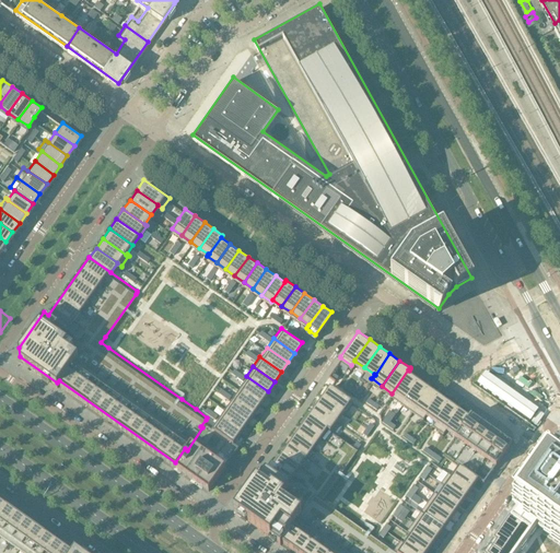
[(408,369),(392,393),(403,400),(419,377),(409,371),(408,369)]
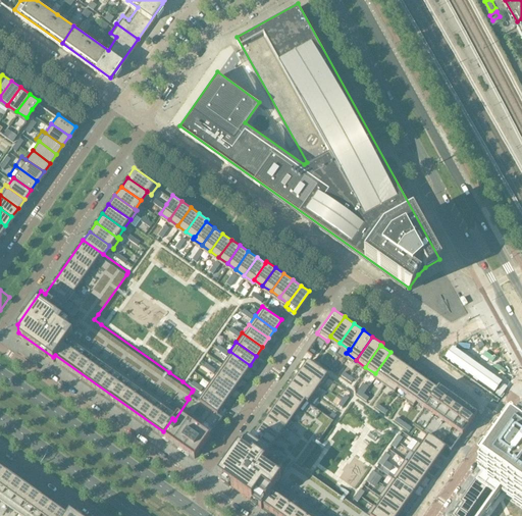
[(229,351),(223,360),(243,374),(250,365),(229,351)]
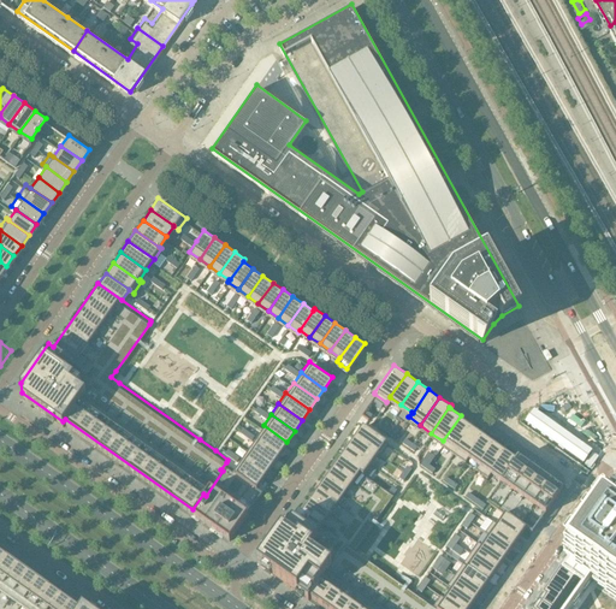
[(461,415),(443,441),(454,449),(472,423),(461,415)]
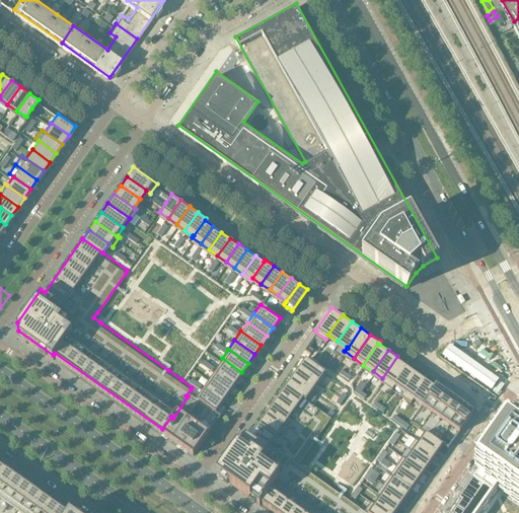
[(305,355),(299,364),(318,378),(320,380),(320,379),(327,370),(305,355)]
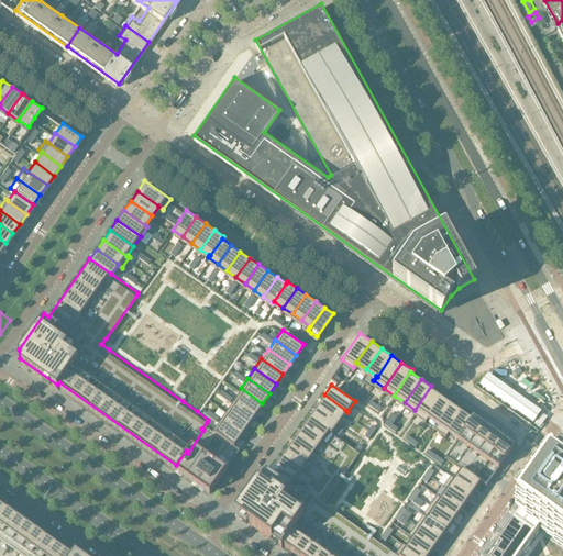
[(431,386),(415,410),(424,417),(441,393),(431,386)]
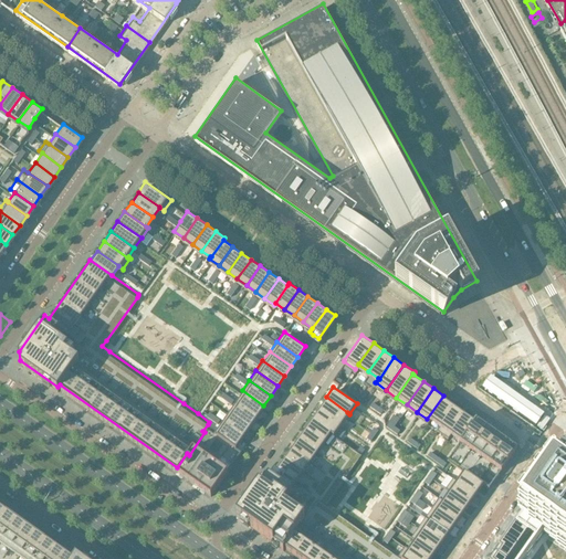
[(242,390),(236,400),(257,415),(263,405),(242,390)]
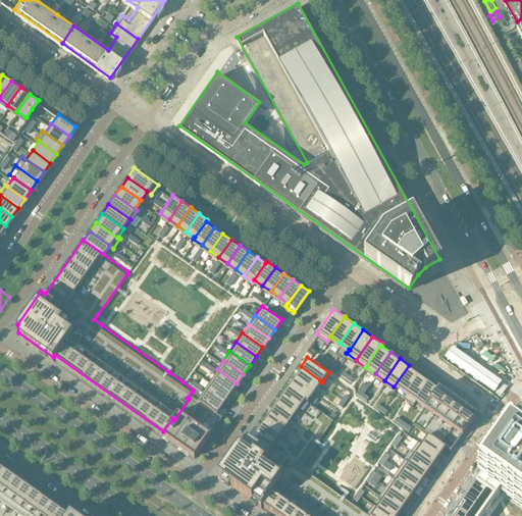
[(409,365),(394,387),(403,394),(419,371),(409,365)]
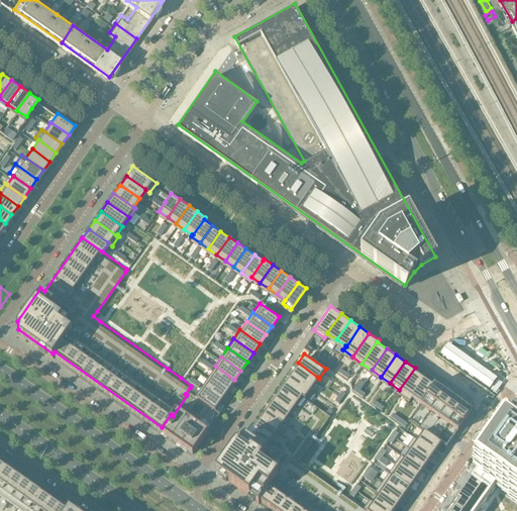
[(298,363),(292,372),(311,386),(317,377),(298,363)]
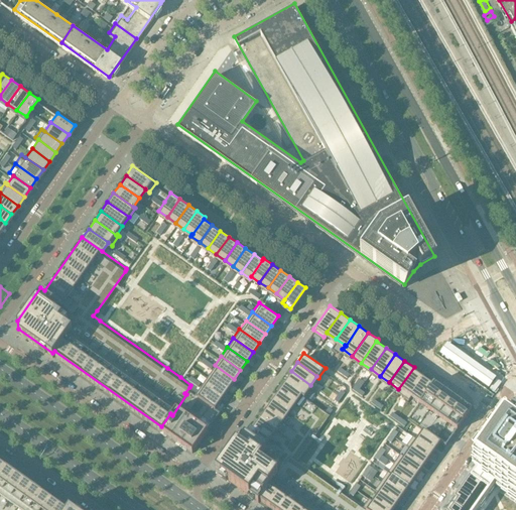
[(215,365),(208,374),(228,387),(234,379),(215,365)]
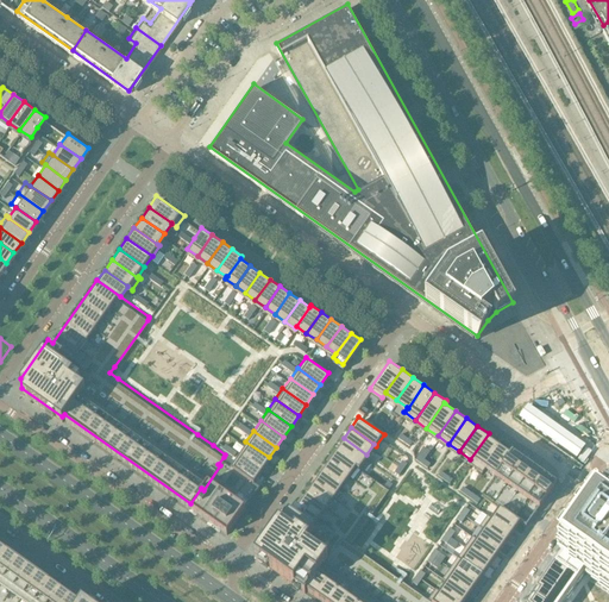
[(489,433),(470,459),(482,468),(485,463),(484,463),(500,441),(489,433)]
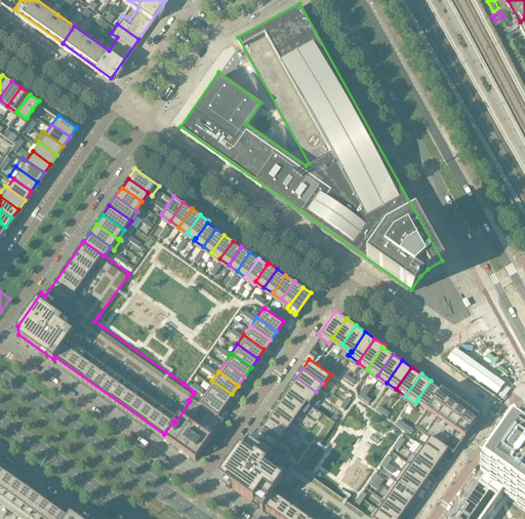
[(296,377),(289,387),(310,400),(316,392),(296,377)]
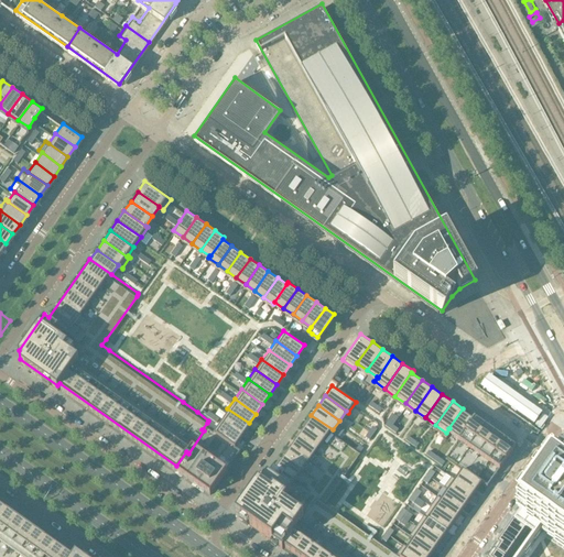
[(227,408),(220,417),(242,433),(249,423),(227,408)]
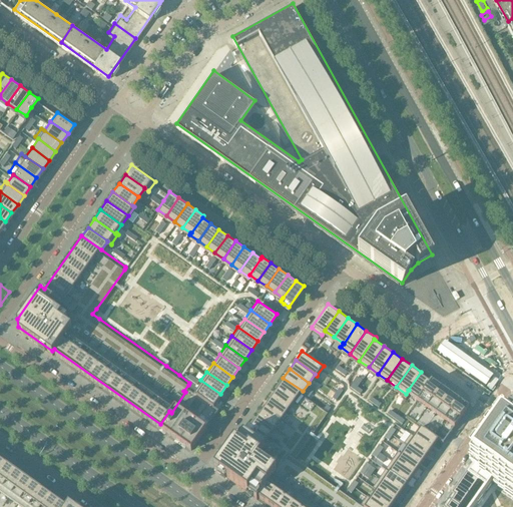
[(357,372),(352,379),(353,379),(357,383),(362,376),(357,372)]
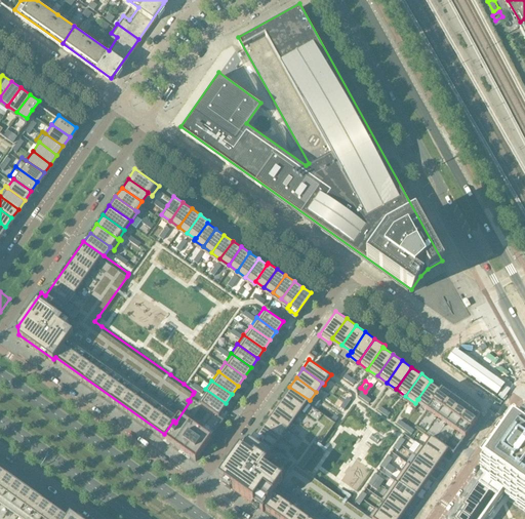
[(431,381),(417,399),(418,399),(428,405),(440,388),(440,387),(431,381)]
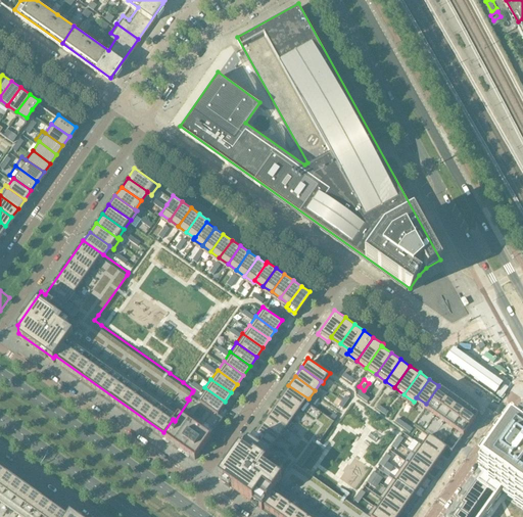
[(426,404),(413,421),(414,422),(416,423),(428,432),(446,444),(452,448),(478,411),(440,384),(439,384),(438,385),(438,386),(426,404)]
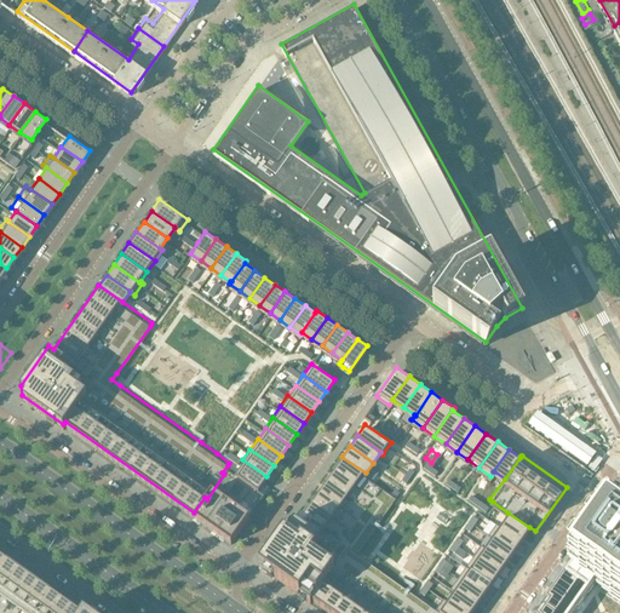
[(265,553),(258,562),(265,567),(273,572),(275,573),(287,582),(299,590),(305,595),(310,599),(311,596),(336,612),(446,612),(435,606),(415,591),(408,586),(369,560),(357,550),(360,545),(391,500),(394,499),(396,494),(366,473),(342,457),(297,521),(291,517),(290,519),(283,527),(280,532),(270,545),(265,553)]
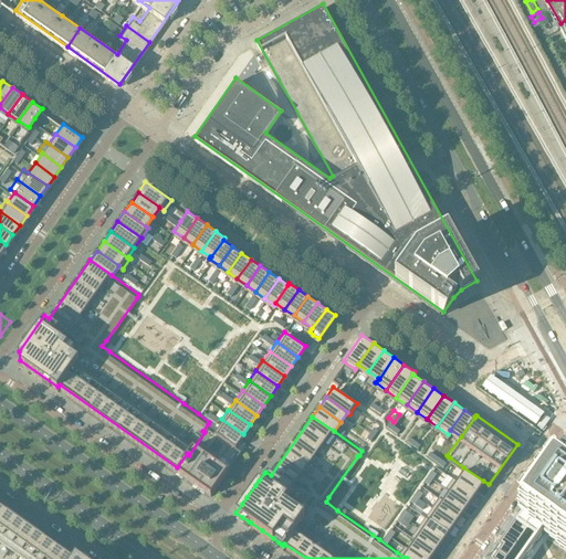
[(221,419),(215,429),(237,443),(243,434),(221,419)]
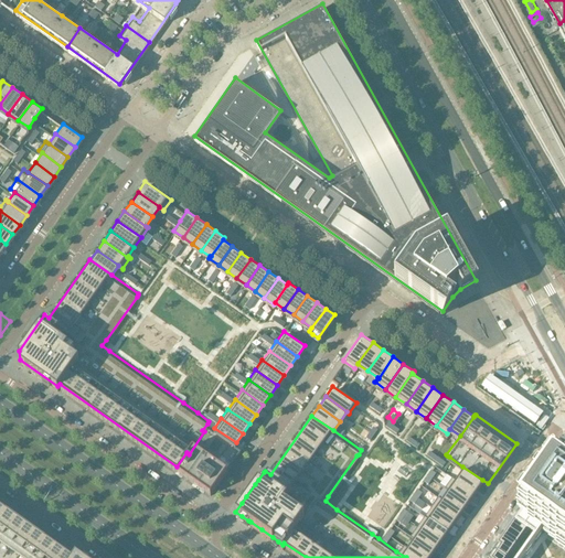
[(187,452),(177,467),(179,469),(182,471),(193,479),(196,481),(201,484),(204,486),(210,491),(241,448),(235,443),(236,442),(214,428),(208,424),(202,430),(204,431),(189,454),(187,452)]
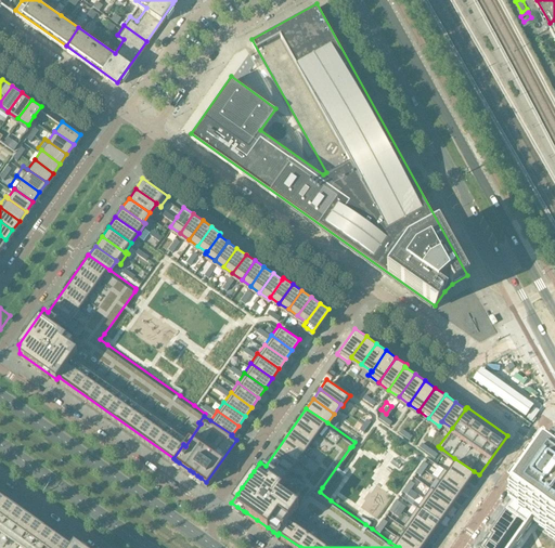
[(448,467),(448,468),(466,481),(474,471),(454,458),(448,467)]
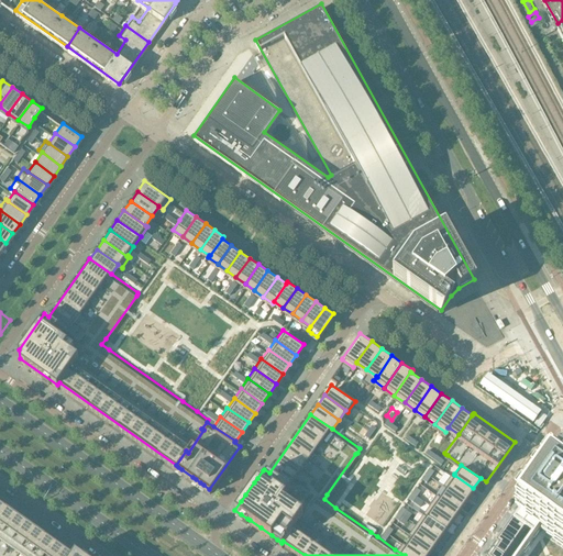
[(517,513),(485,555),(562,555),(562,476),(549,467),(517,513)]
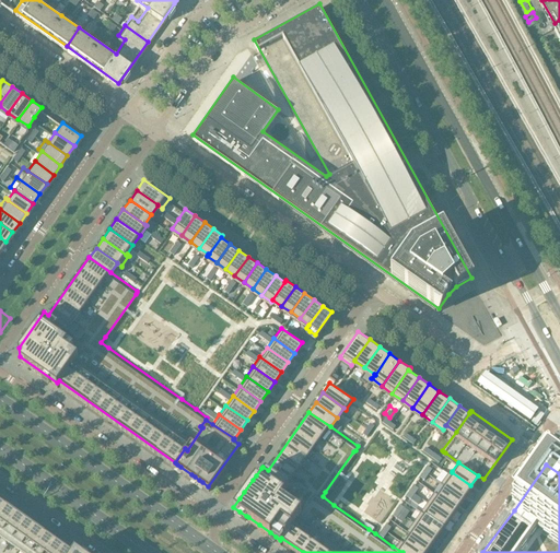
[(441,479),(445,482),(464,495),(470,485),(452,472),(452,471),(447,469),(441,479)]
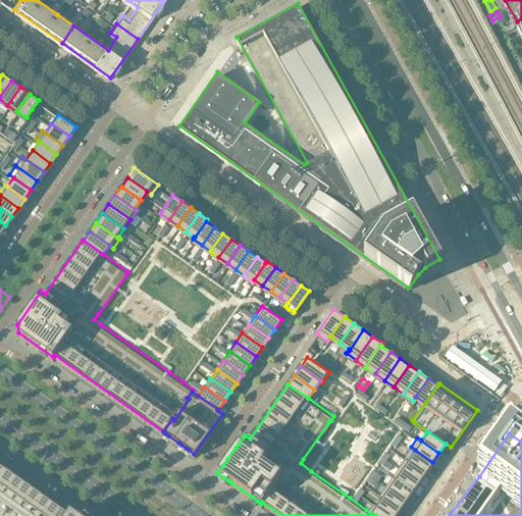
[(409,458),(426,471),(432,462),(415,450),(409,458)]
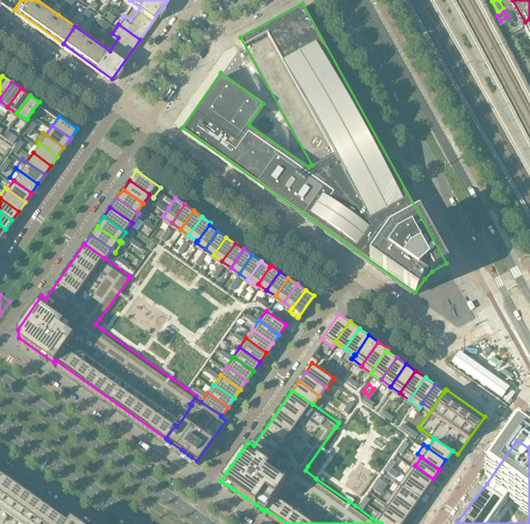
[(411,463),(404,471),(427,487),(433,478),(415,465),(411,462),(411,463)]
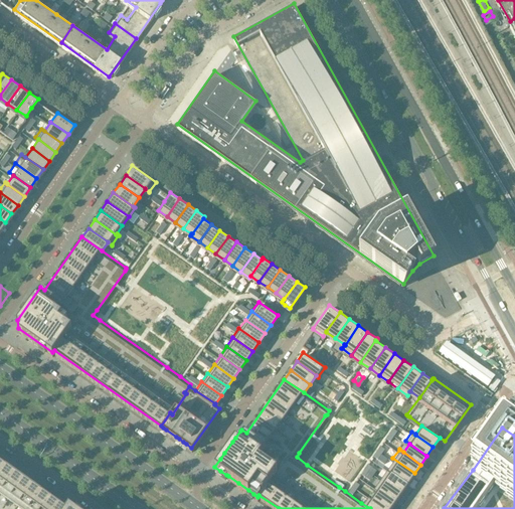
[(0,508),(76,508),(69,504),(68,506),(0,458),(0,508)]
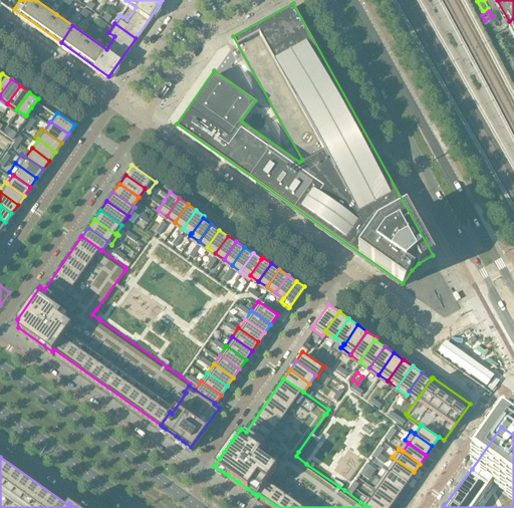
[(392,457),(386,466),(408,481),(414,472),(392,457)]
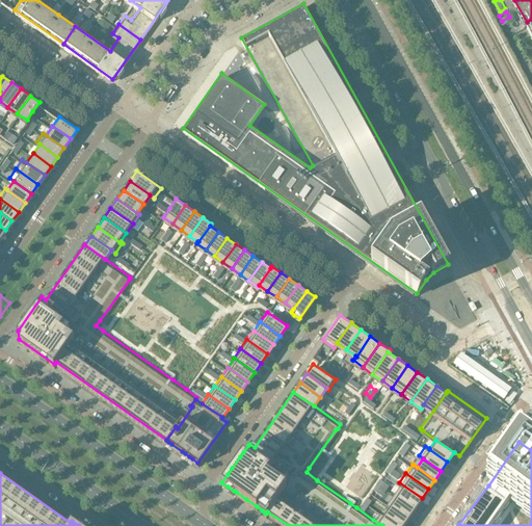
[(399,482),(393,492),(415,507),(422,498),(399,482)]
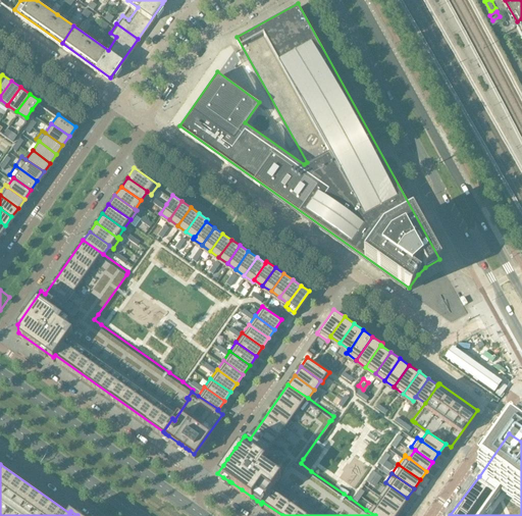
[(379,492),(378,492),(382,495),(383,495),(401,507),(407,498),(385,482),(379,492)]
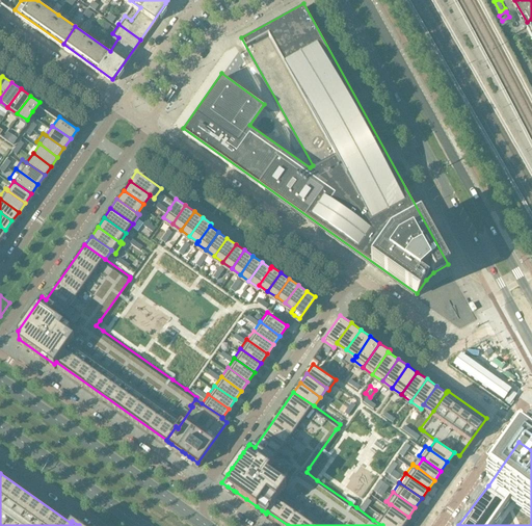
[(384,513),(383,514),(402,525),(408,517),(391,504),(390,504),(384,513)]
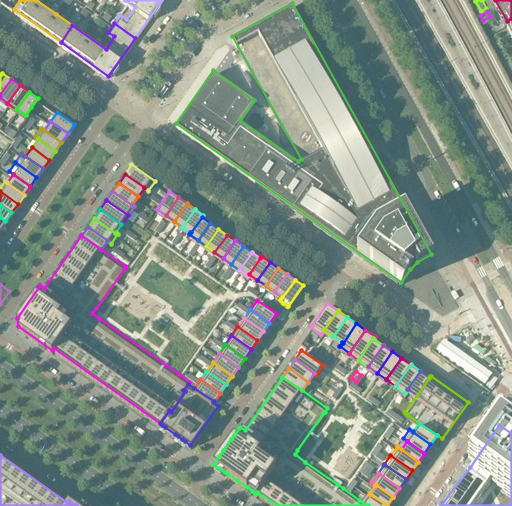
[(366,491),(359,500),(368,505),(386,505),(387,505),(369,494),(370,493),(366,490),(366,491)]
